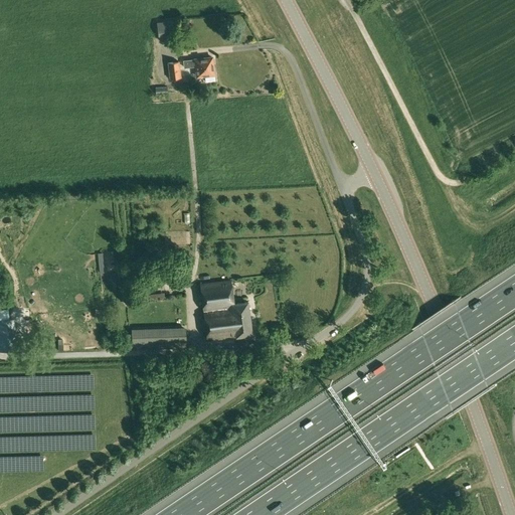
[(158,34),(175,32),(173,21),(157,23),(158,34)]
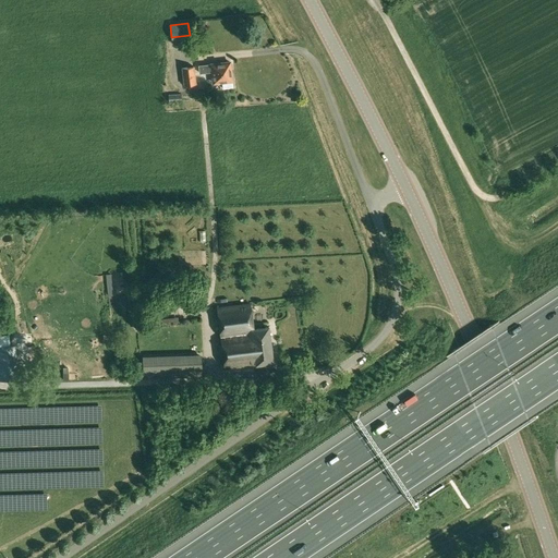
[(230,62),(211,64),(198,65),(199,73),(213,72),(214,83),(221,82),(222,88),(233,87),(232,81),(230,62)]
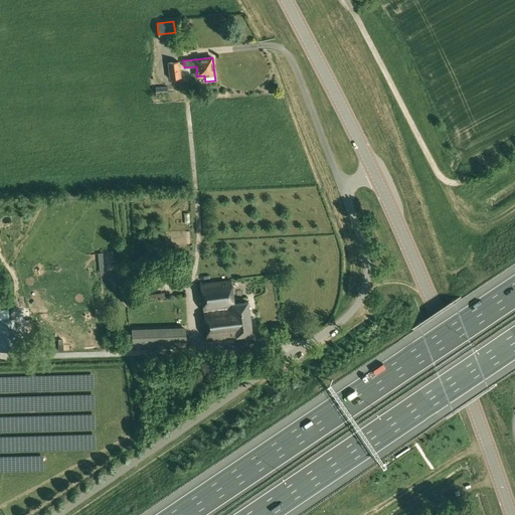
[(168,62),(170,78),(181,77),(179,61),(168,62)]
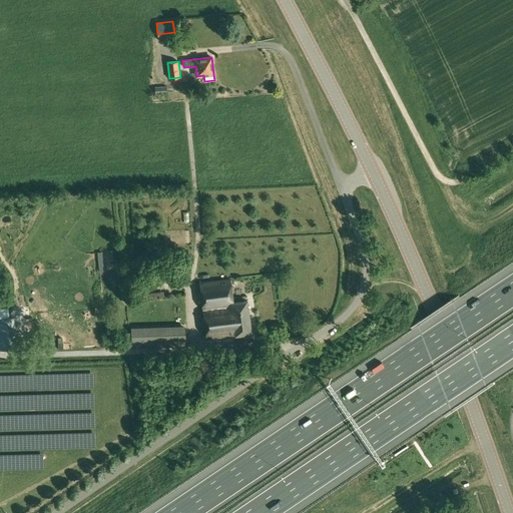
[(108,258),(108,269),(116,268),(116,257),(108,258)]
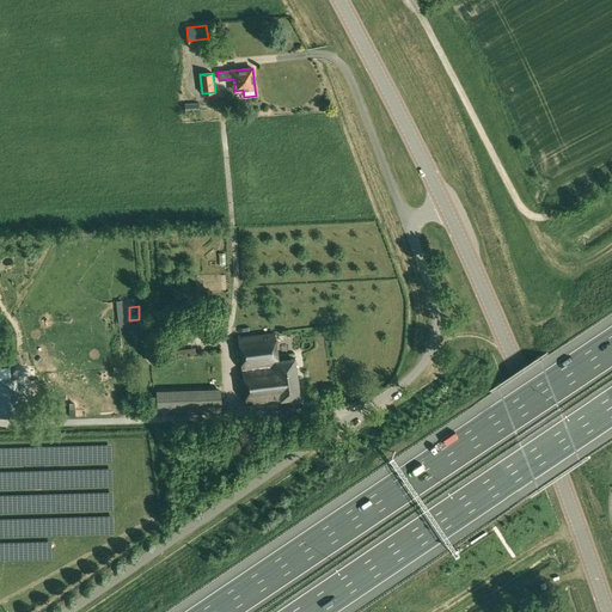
[(294,359),(277,360),(274,334),(238,337),(246,404),(281,399),(281,401),(299,398),(294,359)]
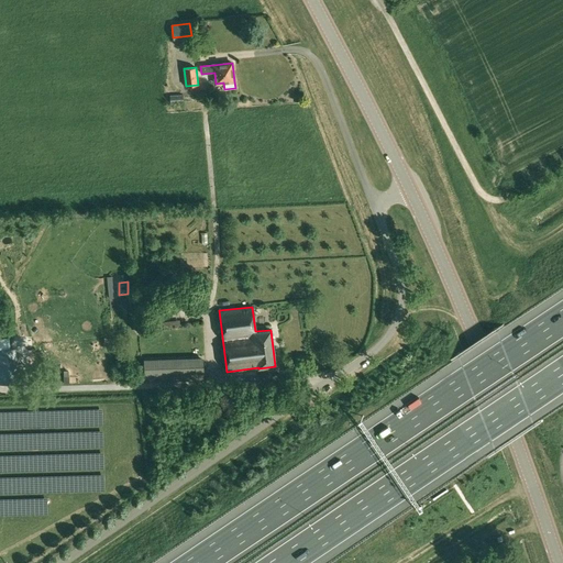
[(184,308),(184,315),(168,316),(168,328),(186,327),(185,320),(190,319),(190,308),(184,308)]
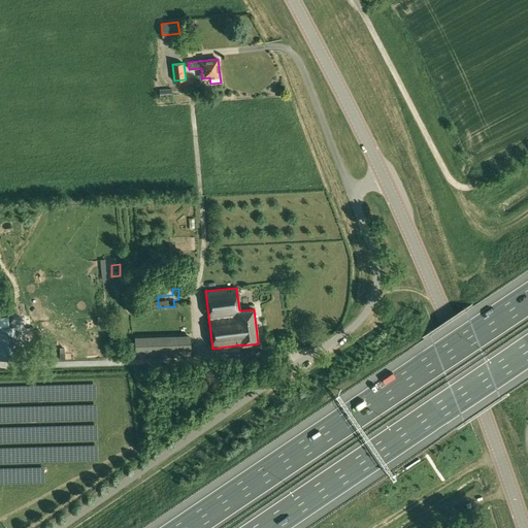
[(0,326),(0,359),(19,358),(17,325),(0,326)]
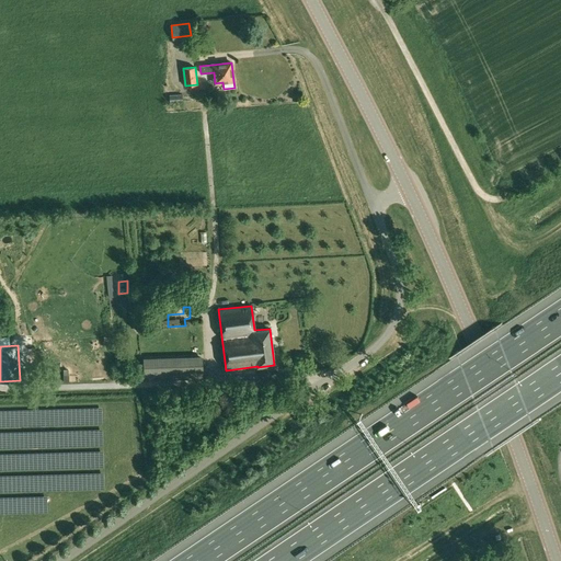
[(180,379),(179,359),(167,361),(168,379),(180,379)]
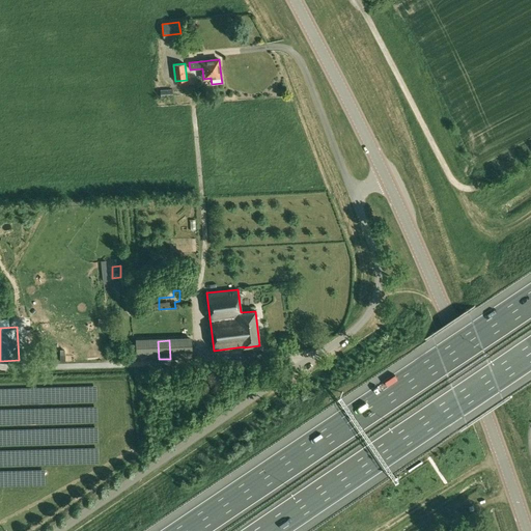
[(180,359),(180,340),(169,340),(170,359),(180,359)]
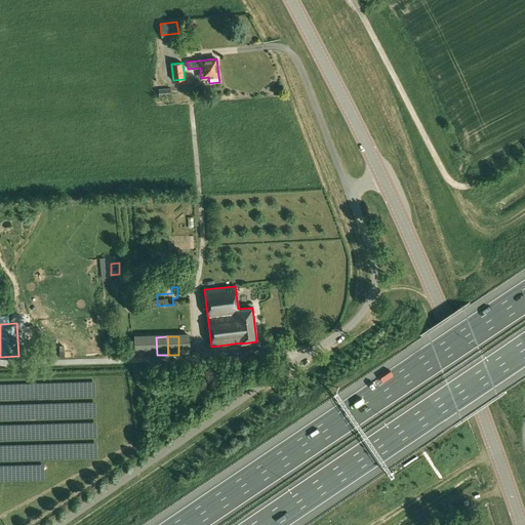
[(190,336),(178,336),(178,355),(190,354),(190,336)]
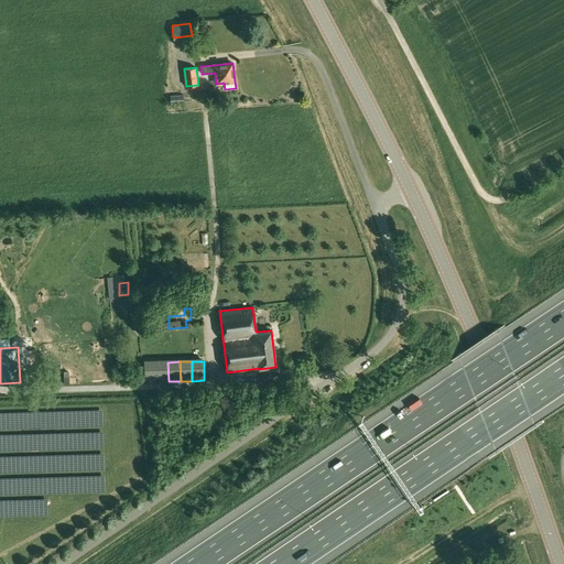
[(144,382),(156,382),(156,362),(144,362),(144,382)]
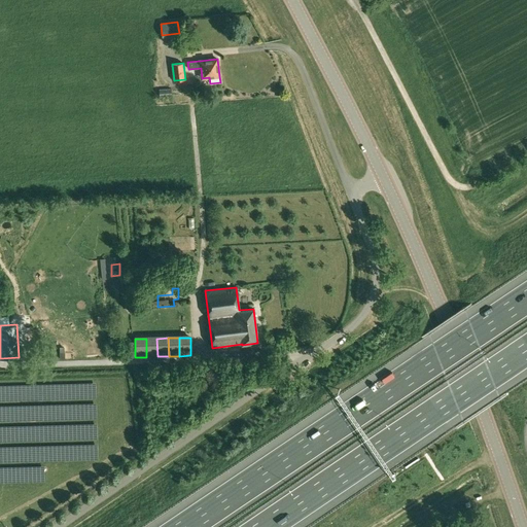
[(146,339),(146,357),(157,356),(156,339),(146,339)]
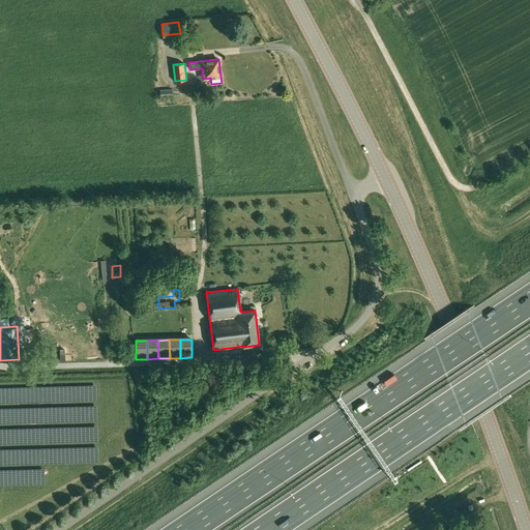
[(366,393),(372,401),(376,398),(371,390),(366,393)]
